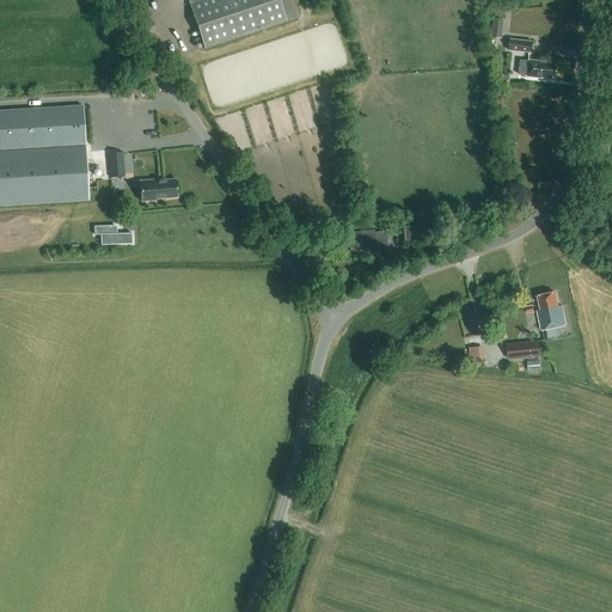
[(188,0),(204,49),(299,17),(293,0),(188,0)]
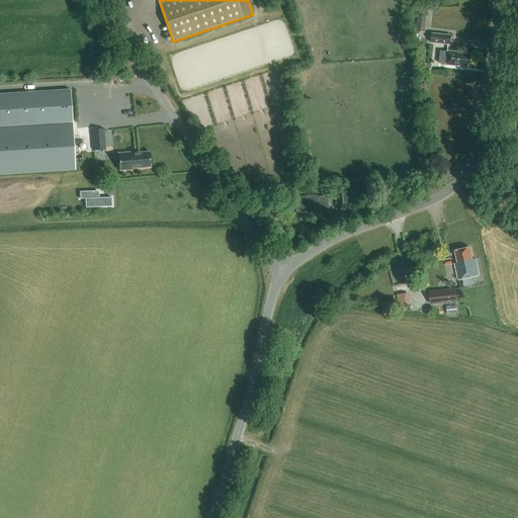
[(415,1),(414,15),(425,16),(426,10),(434,11),(435,3),(441,3),(441,0),(430,0),(427,0),(427,2),(415,1)]
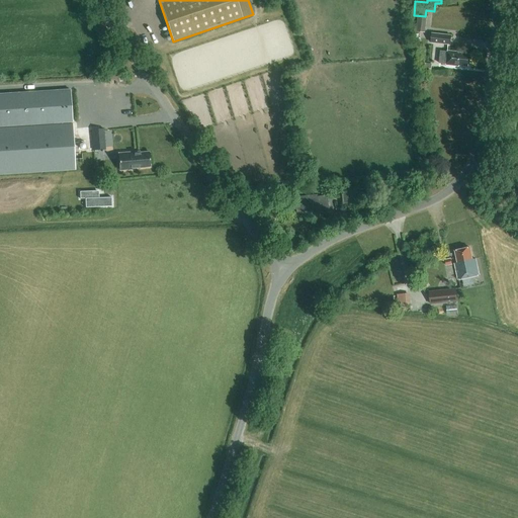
[(425,32),(427,16),(418,15),(416,31),(425,32)]
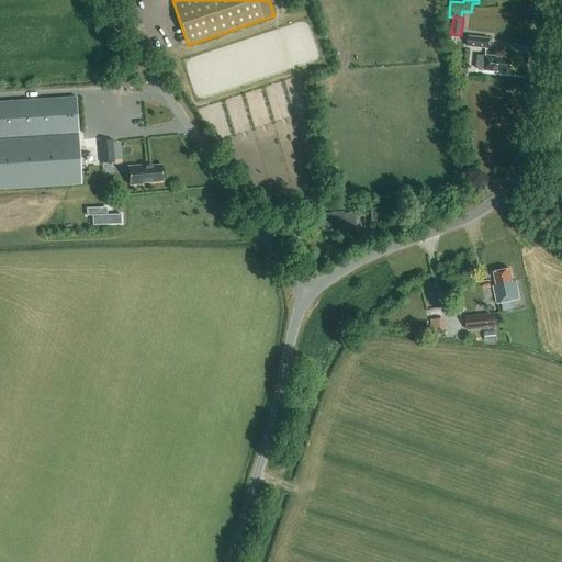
[(490,38),(468,35),(467,46),(489,49),(490,38)]
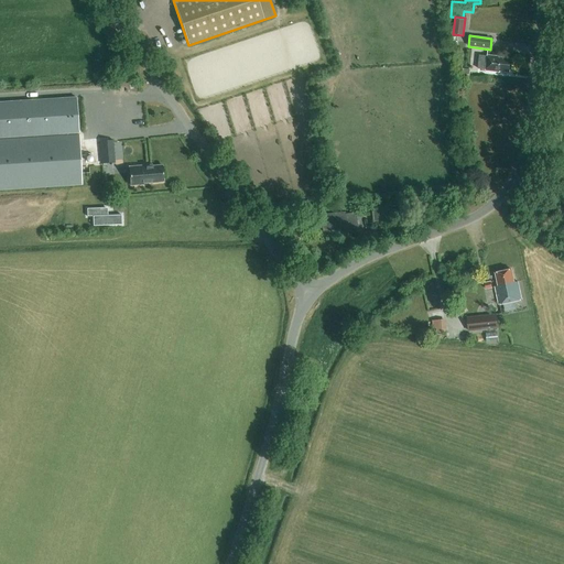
[(511,60),(501,57),(486,55),(479,55),(478,68),(486,69),(486,71),(500,72),(500,71),(510,72),(511,60)]
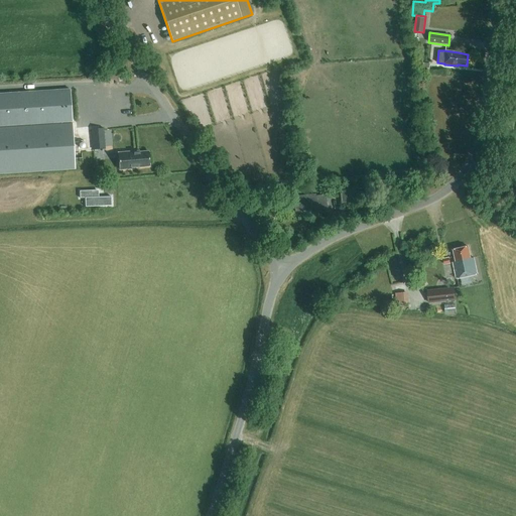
[(70,89),(0,93),(0,125),(72,121),(71,101),(70,89)]
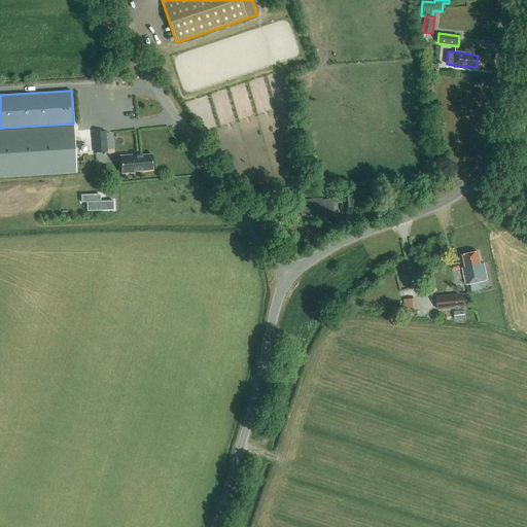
[(73,128),(0,131),(0,178),(76,174),(73,128)]
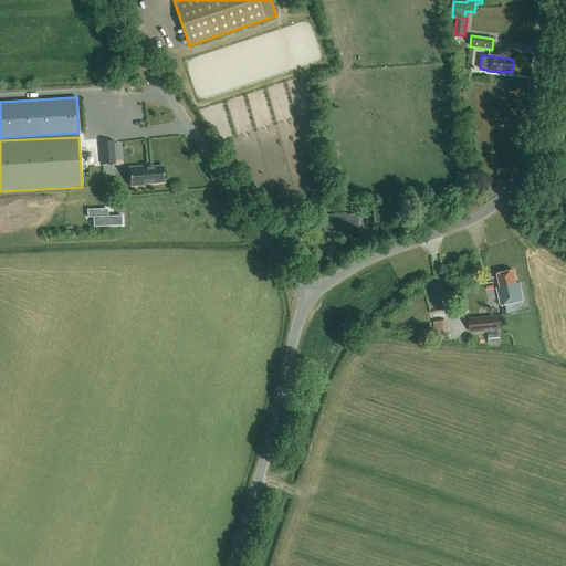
[(100,142),(102,161),(102,165),(115,163),(114,140),(100,142)]
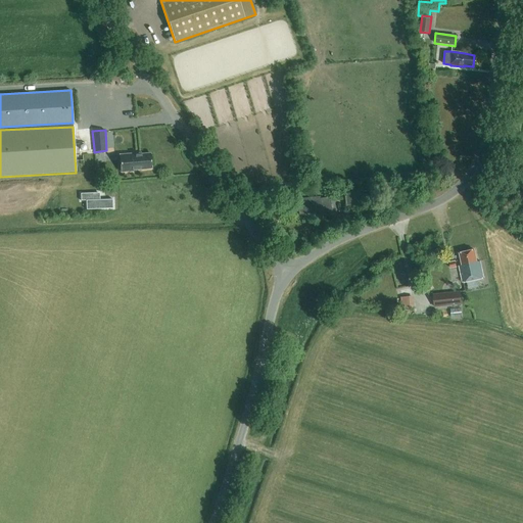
[(133,170),(151,169),(150,153),(132,154),(132,153),(120,154),(121,172),(133,171),(133,170)]
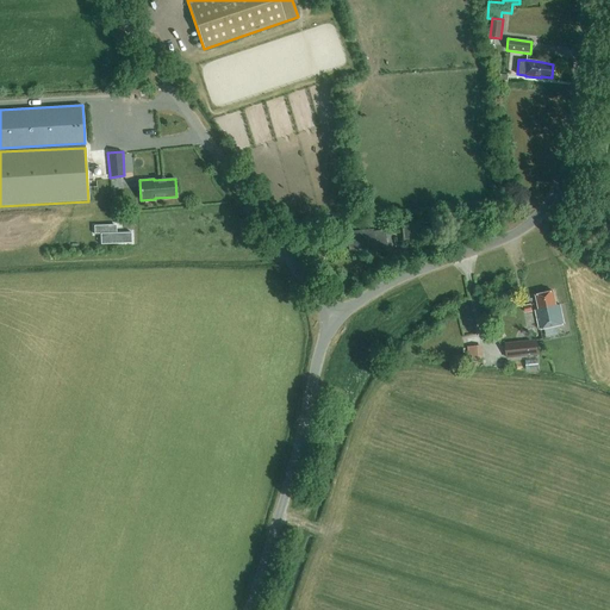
[(101,244),(131,243),(131,232),(114,232),(114,224),(94,225),(94,234),(100,234),(101,244)]
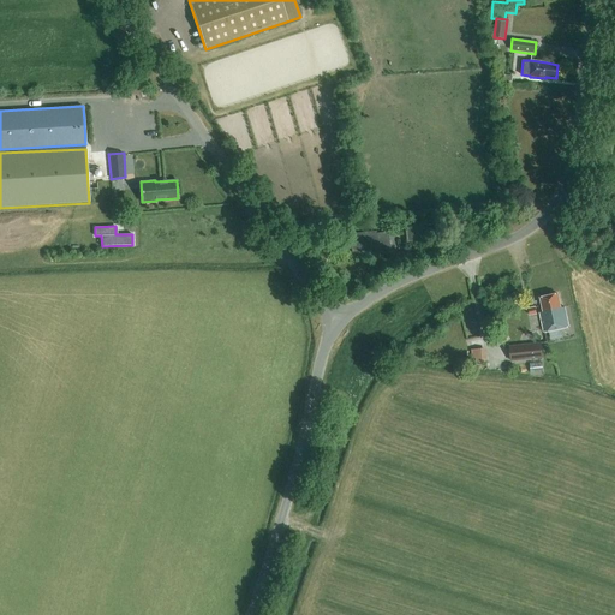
[(415,227),(405,227),(406,242),(416,242),(415,227)]
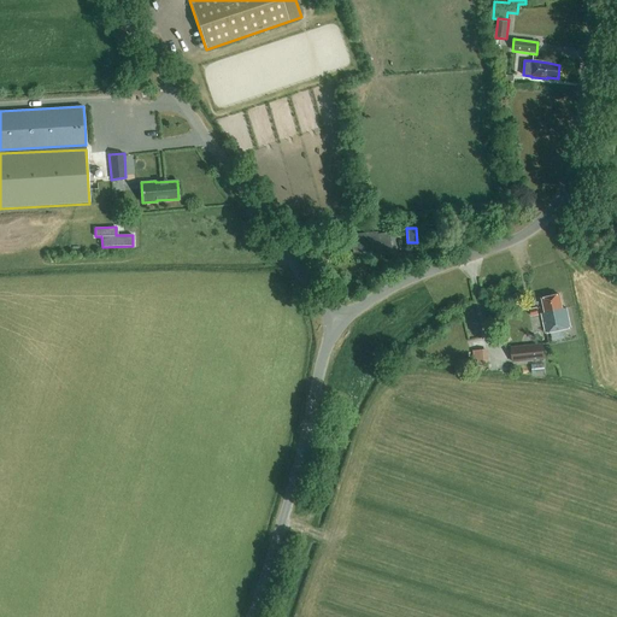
[(380,231),(351,235),(352,253),(376,251),(376,256),(392,253),(391,233),(380,234),(380,231)]
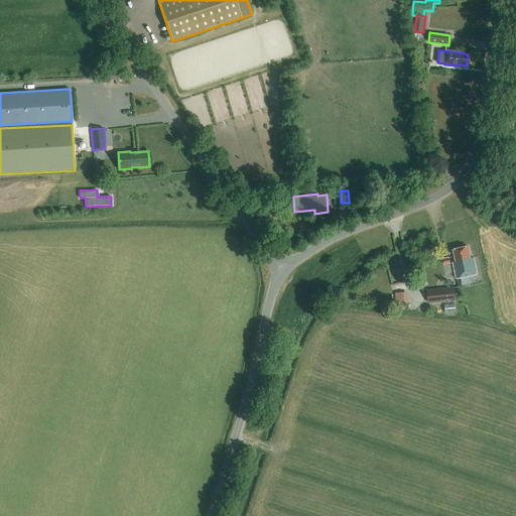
[(471,259),(469,247),(454,250),(456,261),(454,262),(457,279),(478,274),(474,258),(471,259)]
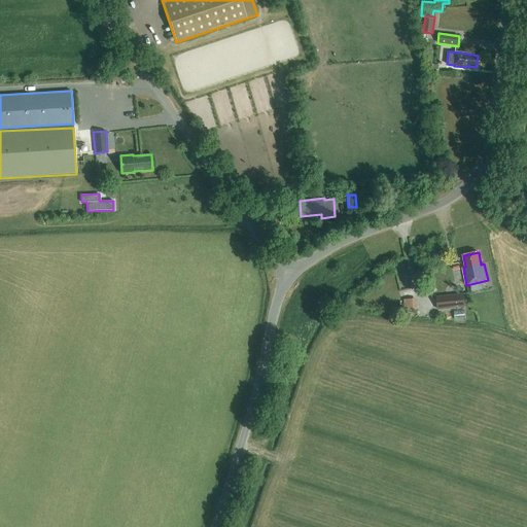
[(395,260),(402,287),(415,283),(408,257),(395,260)]
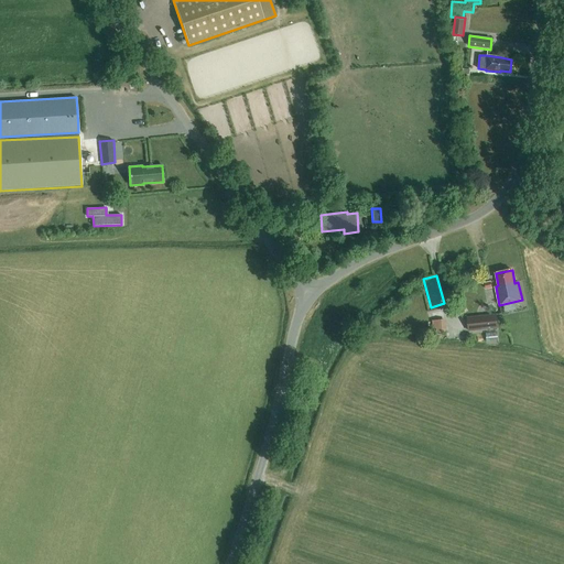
[(468,311),(462,301),(454,305),(461,316),(468,311)]
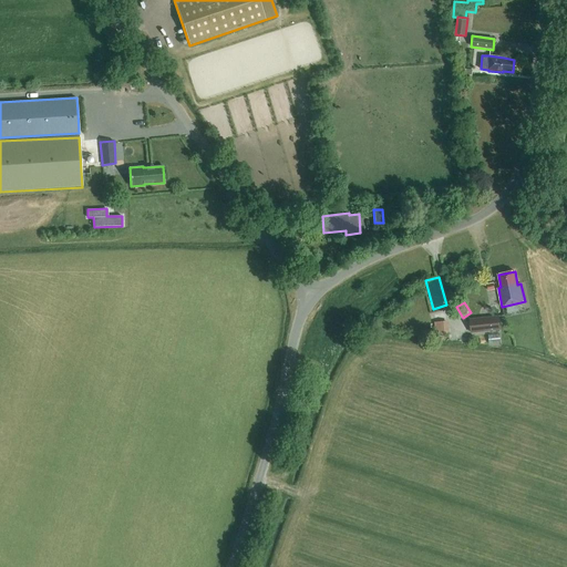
[(471,332),(501,330),(500,316),(470,318),(471,332)]
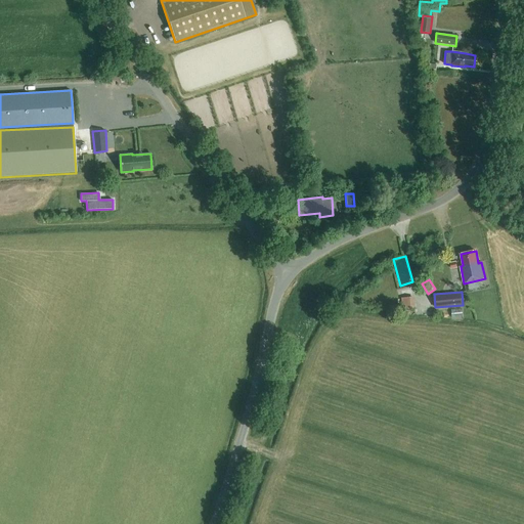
[(403,309),(415,308),(413,296),(401,298),(403,309)]
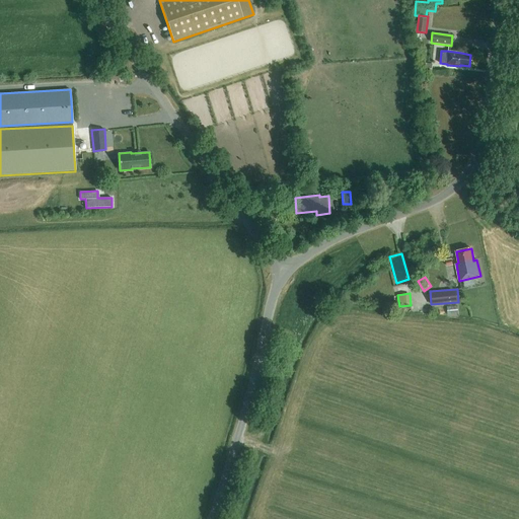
All buildings are outlined.
